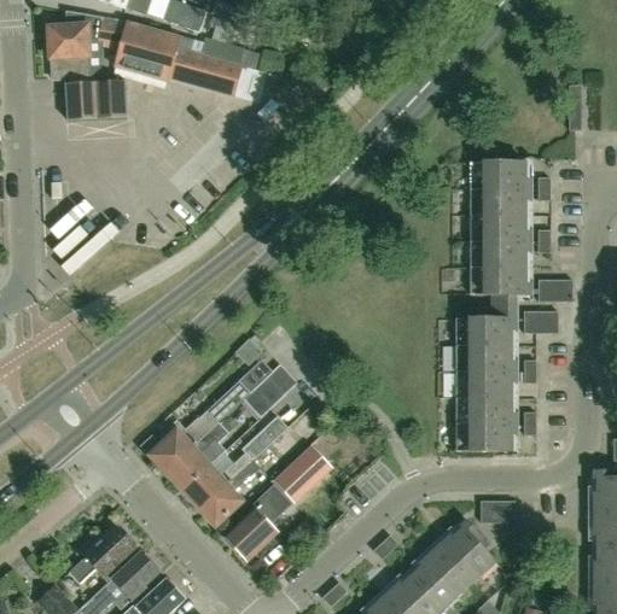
[(205,10),(179,0),(168,0),(161,17),(198,30),(205,10)]
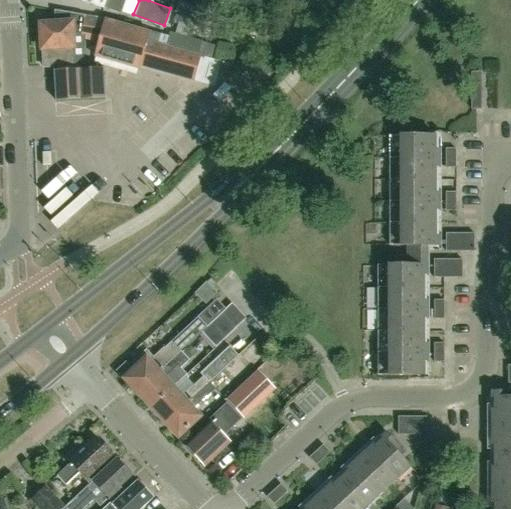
[(194,4),(182,0),(179,0),(175,10),(201,18),(204,9),(194,6),(194,4)]
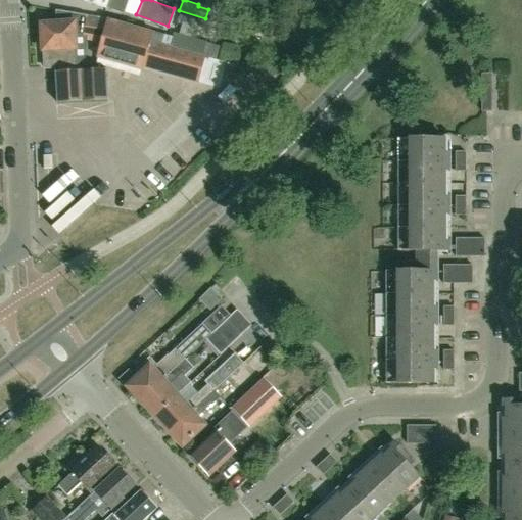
[(150,30),(107,17),(55,9),(55,20),(40,21),(43,67),(54,66),(56,100),(106,97),(105,66),(76,67),(75,31),(83,32),(82,34),(102,37),(97,52),(140,64),(141,62),(195,78),(202,54),(191,50),(147,39),(147,38),(150,30)]
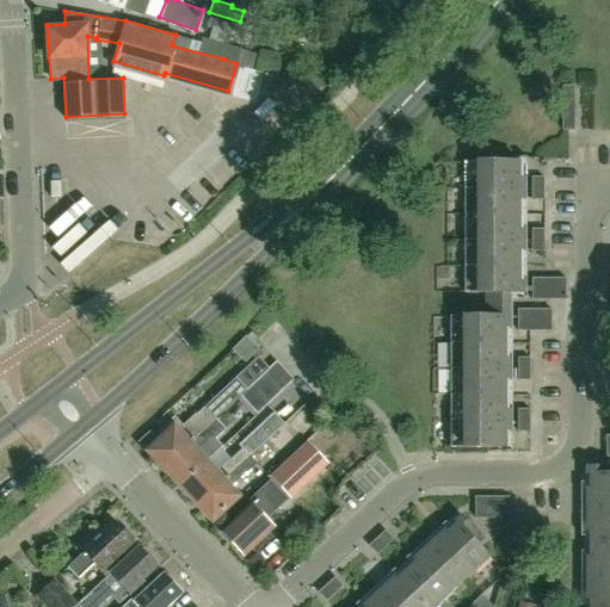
[(172,45),(223,59),(236,63),(251,67),(256,50),(201,36),(199,42),(176,35),(172,44),(172,45)]
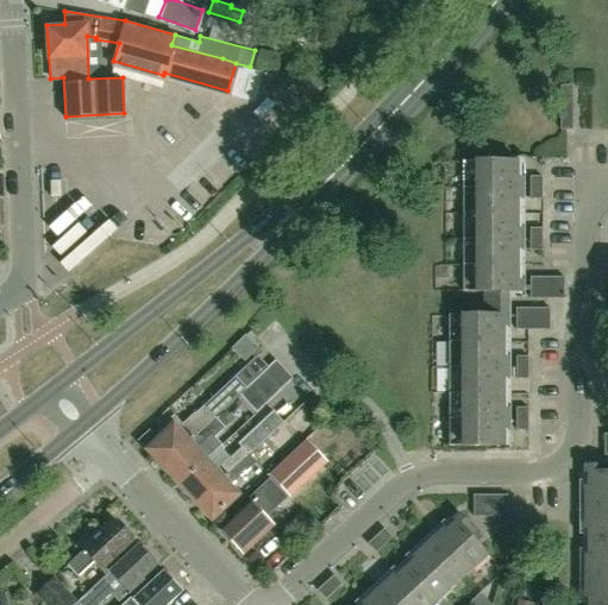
[(561,83),(561,127),(572,127),(571,83),(561,83)]
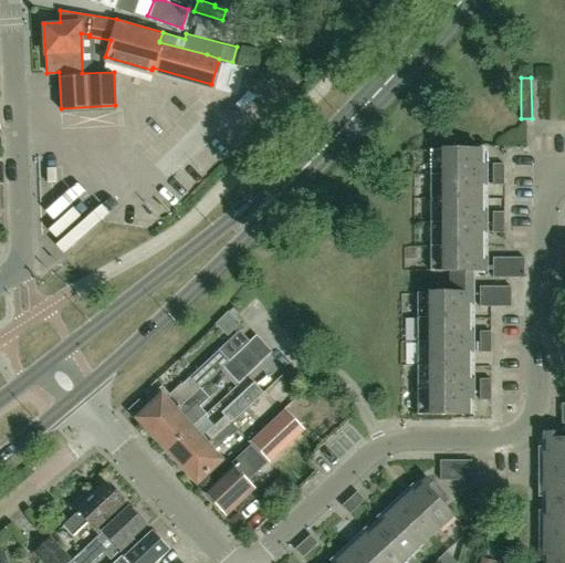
[(217,128),(212,137),(234,148),(239,138),(217,128)]
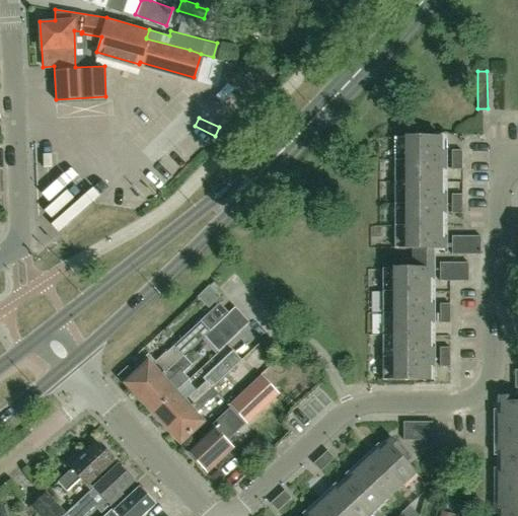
[(441,135),(394,135),(395,246),(413,245),(414,258),(427,258),(427,252),(435,252),(435,246),(442,246),(441,135)]
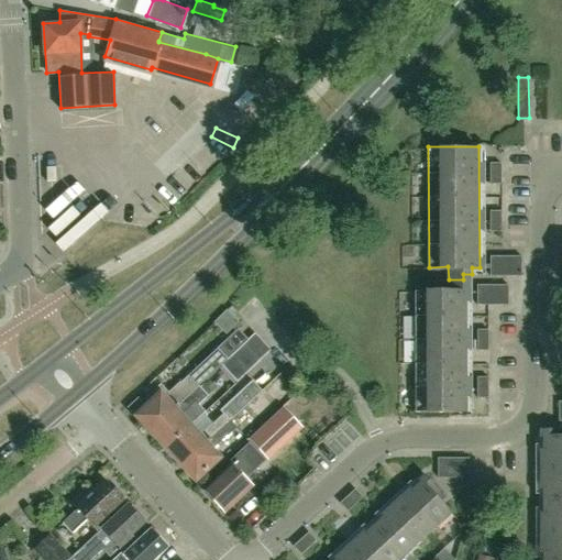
[(500,161),(499,161),(489,161),(489,180),(500,180),(500,161)]
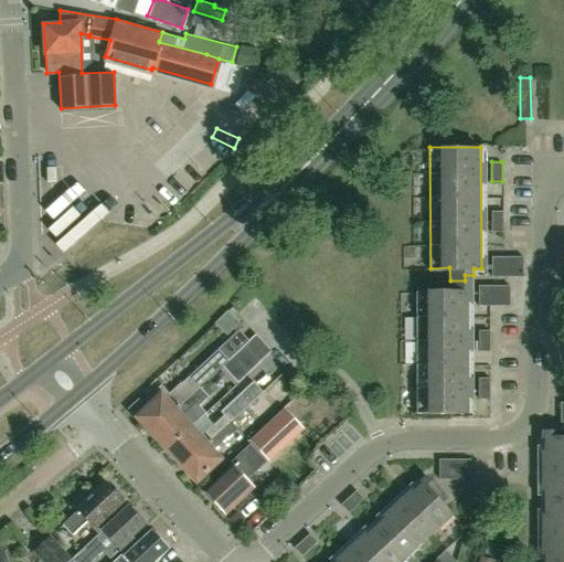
[(99,204),(93,195),(65,215),(74,229),(64,235),(70,244),(130,203),(120,190),(99,204)]
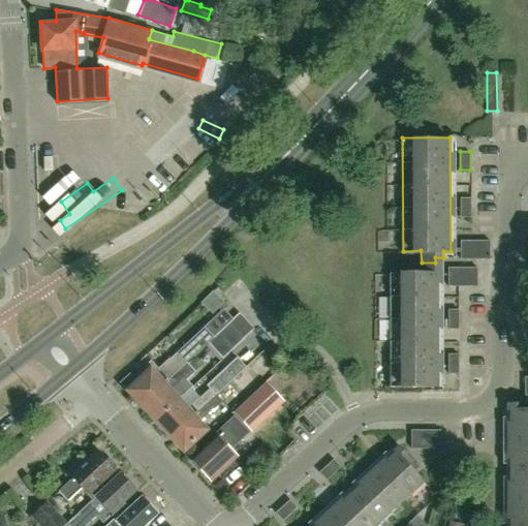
[(470,196),(469,196),(460,196),(460,215),(470,215),(470,196)]
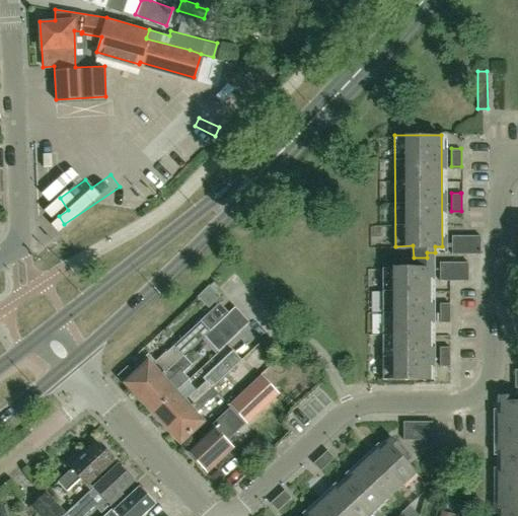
[(479,234),(460,234),(451,234),(451,251),(479,251),(479,234)]
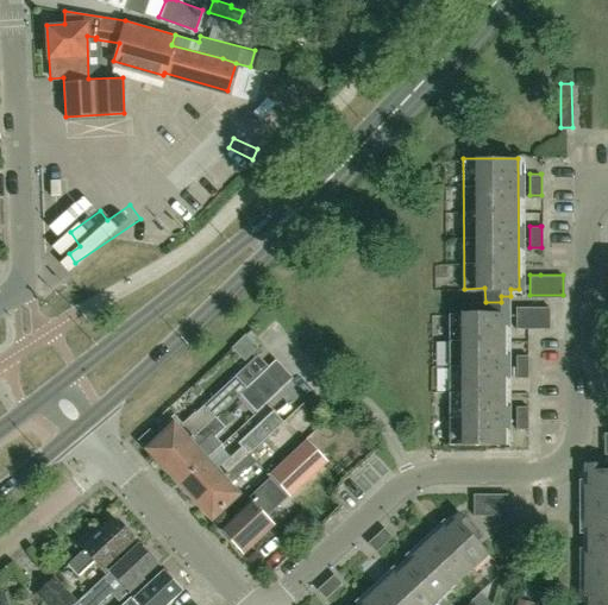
[(549,306),(515,306),(516,327),(549,327),(549,306)]
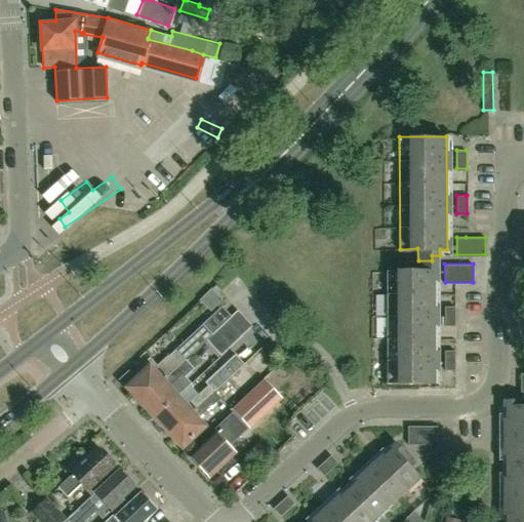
[(434,270),(417,270),(387,270),(387,383),(434,383),(434,270)]
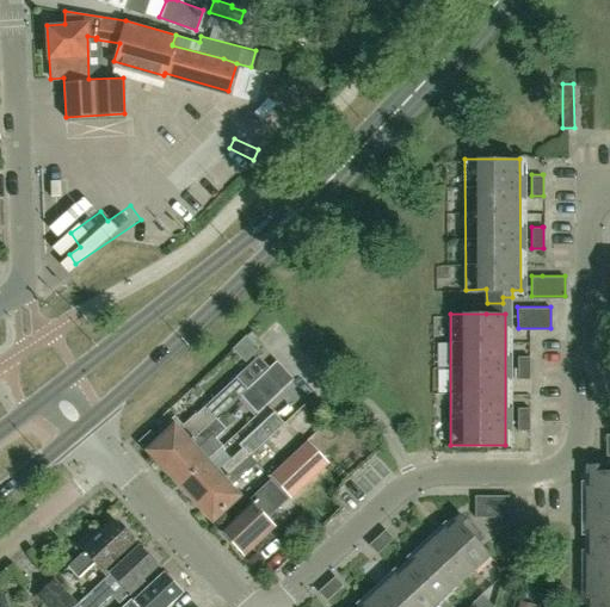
[(517,377),(529,377),(529,355),(517,355),(517,377)]
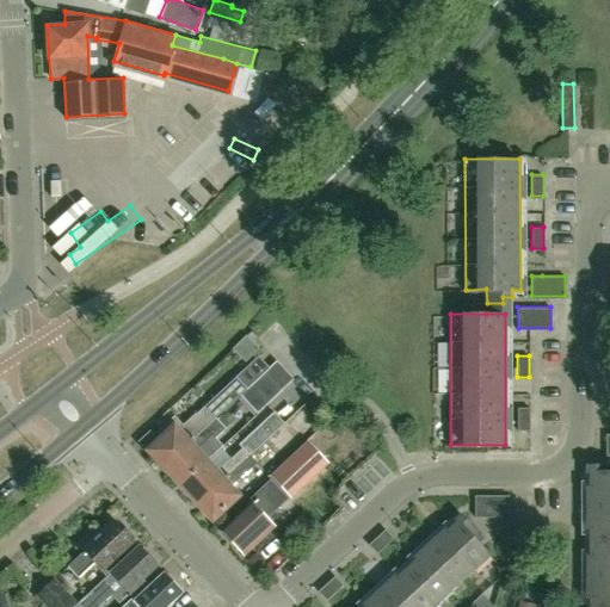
[(276,359),(269,366),(252,382),(269,400),(293,377),(276,359)]
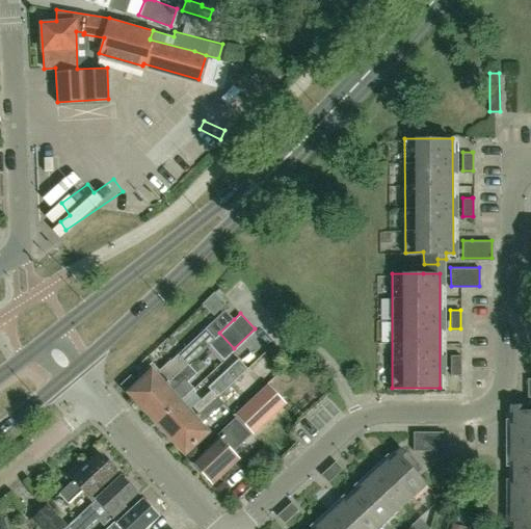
[(128,391),(140,405),(187,363),(214,337),(205,327),(158,370),(151,362),(138,374),(141,378),(136,382),(129,375),(121,384),(128,391)]
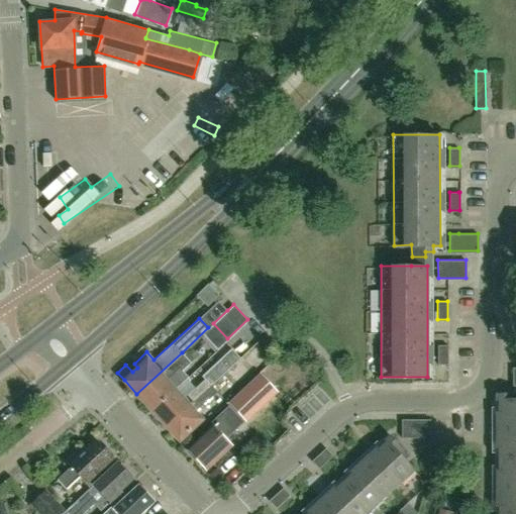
[(447,363),(447,343),(437,343),(437,363),(447,363)]
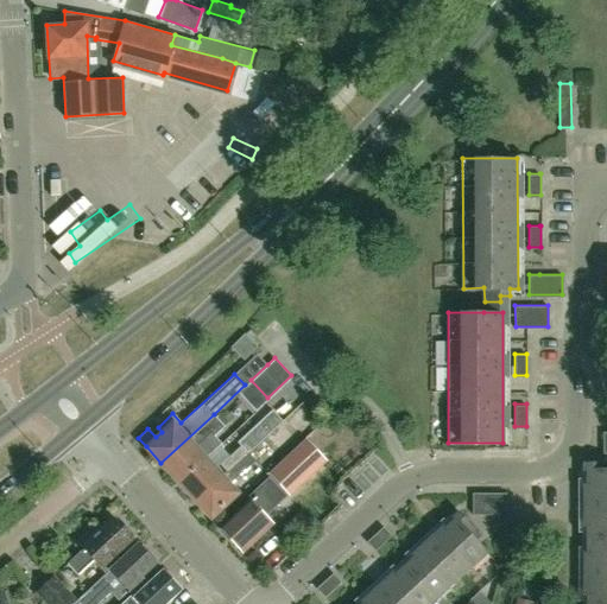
[(214,414),(160,463),(195,500),(247,451),(282,419),(271,408),(236,440),(240,444),(215,468),(202,455),(207,455),(219,444),(212,436),(223,425),(214,414)]
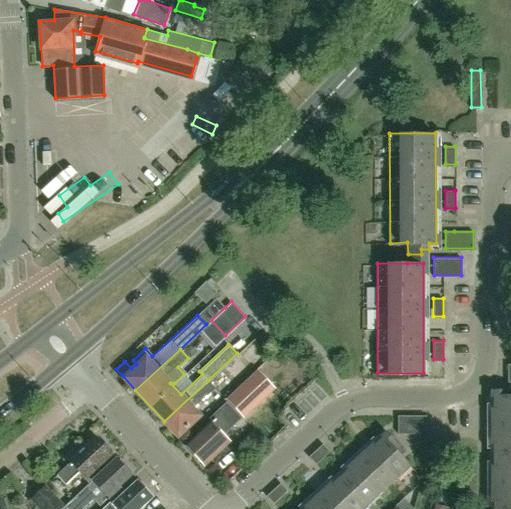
[(242,414),(264,394),(272,386),(257,370),(249,378),(228,398),(242,414)]
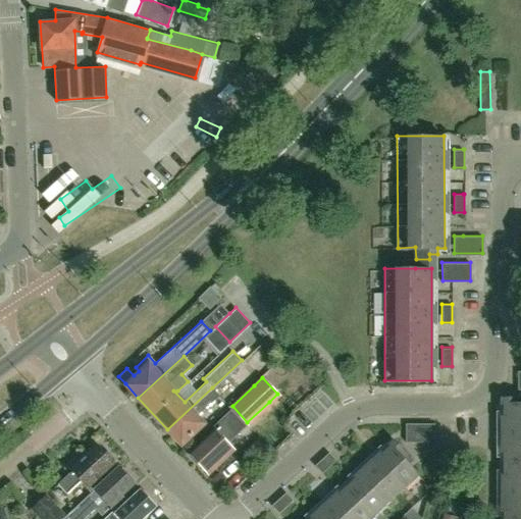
[(212,387),(167,429),(180,444),(203,422),(196,415),(218,395),(212,387)]
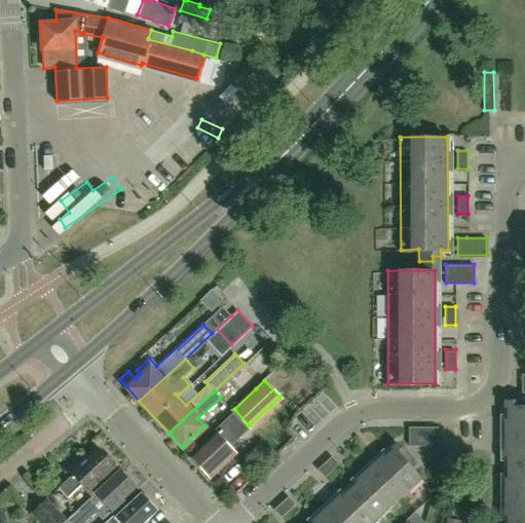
[(524,522),(524,400),(508,400),(508,423),(504,423),(504,449),(508,449),(508,482),(504,482),(504,509),(508,509),(508,522),(524,522)]
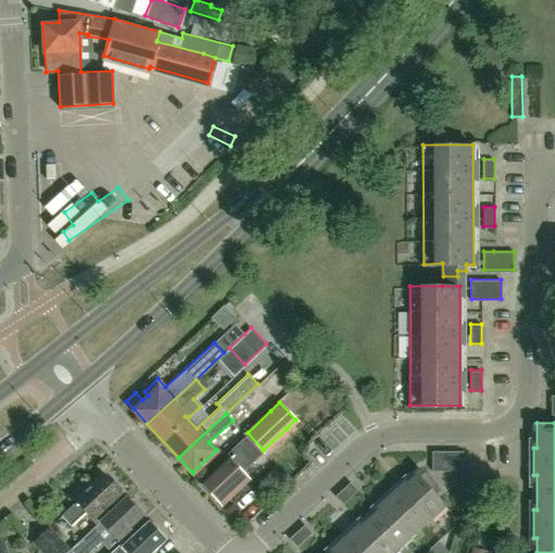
[(248,477),(241,470),(261,452),(246,436),(226,454),(227,455),(229,457),(202,482),(221,502),(248,477)]
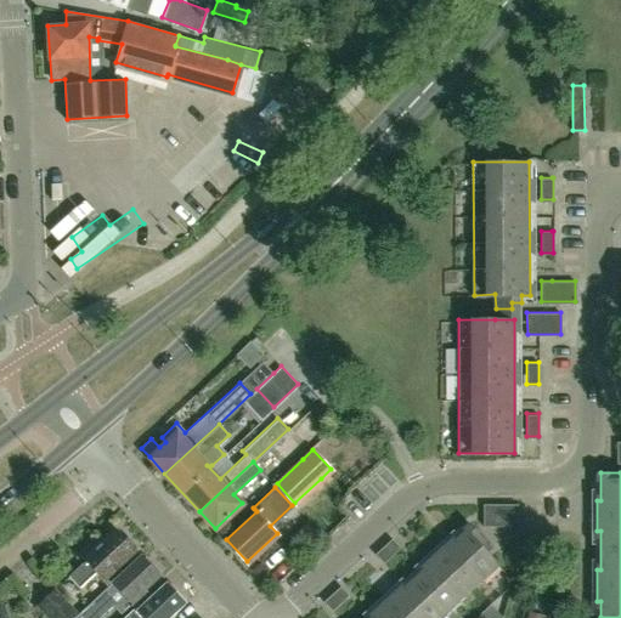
[(326,493),(310,514),(323,525),(339,504),(326,493)]
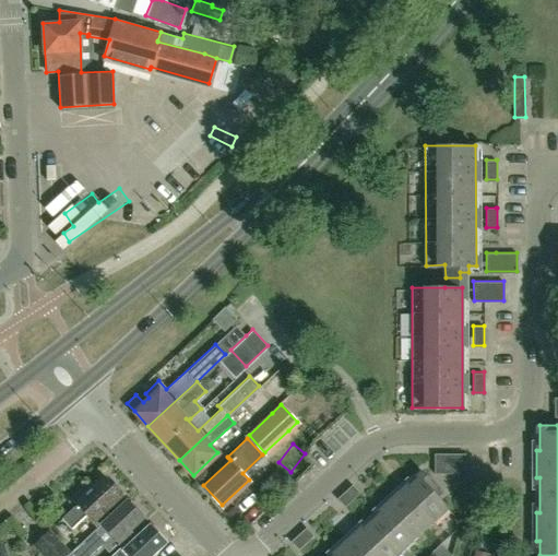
[(464,453),(435,452),(434,452),(435,473),(464,473),(464,453)]
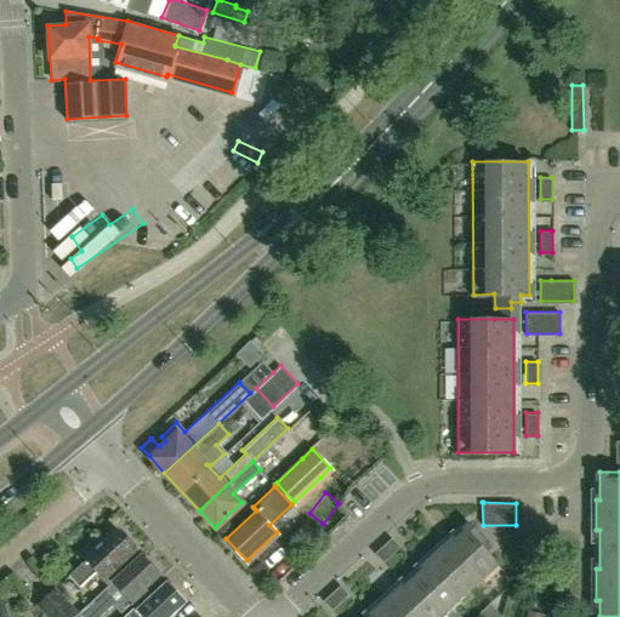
[(495,559),(489,554),(485,549),(491,544),(472,524),(451,542),(449,540),(426,561),(428,564),(399,589),(397,587),(375,607),(377,610),(369,616),(431,616),(458,594),(460,598),(482,577),(478,573),(495,559)]
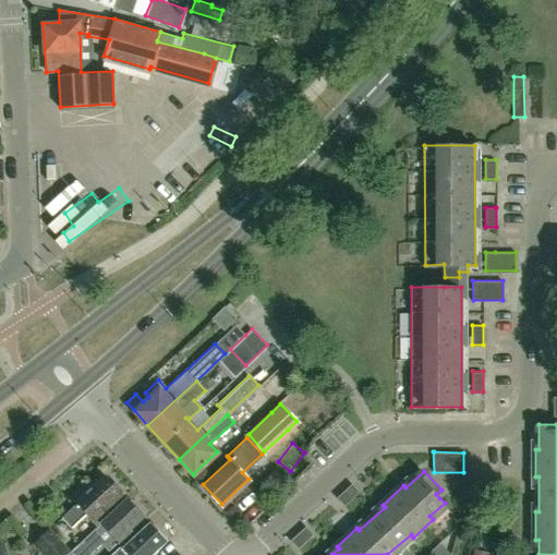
[(85,491),(84,489),(79,485),(69,494),(73,498),(72,499),(74,502),(61,515),(71,525),(84,513),(93,521),(122,494),(104,473),(85,491)]
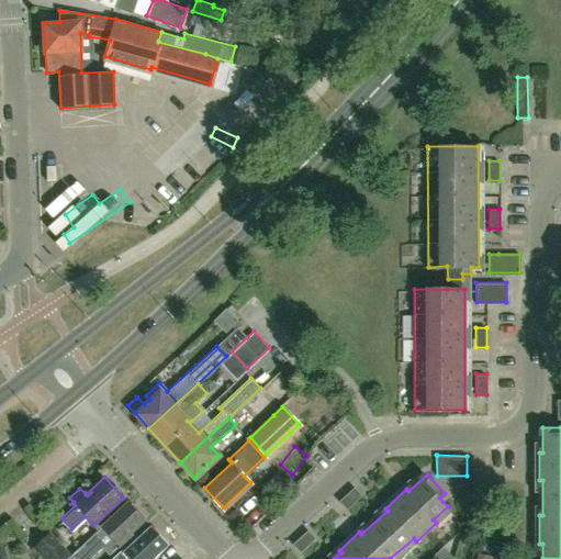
[(354,485),(338,500),(346,509),(361,494),(354,485)]
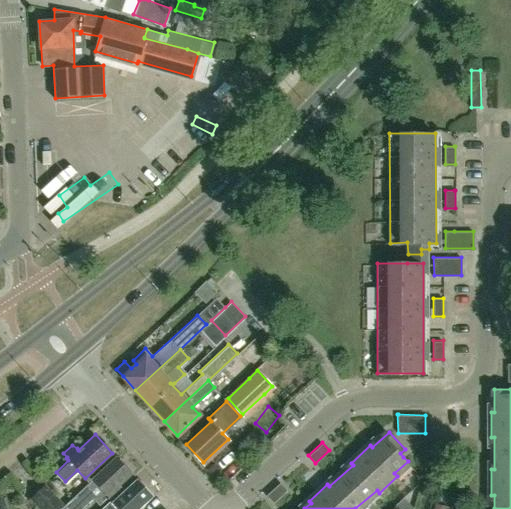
[(61,508),(62,508),(78,508),(92,496),(100,505),(120,486),(118,484),(131,472),(130,471),(130,468),(125,463),(122,463),(117,457),(95,478),(94,477),(65,504),(61,508)]
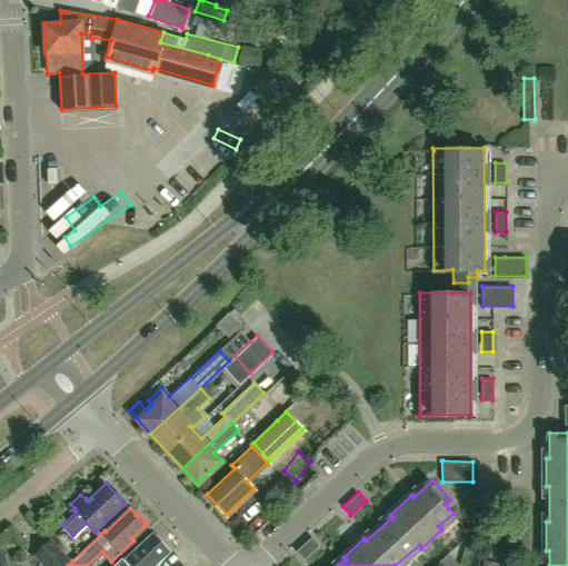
[(150,565),(168,550),(167,549),(168,545),(162,539),(158,539),(152,534),(128,556),(125,553),(109,565),(150,565)]
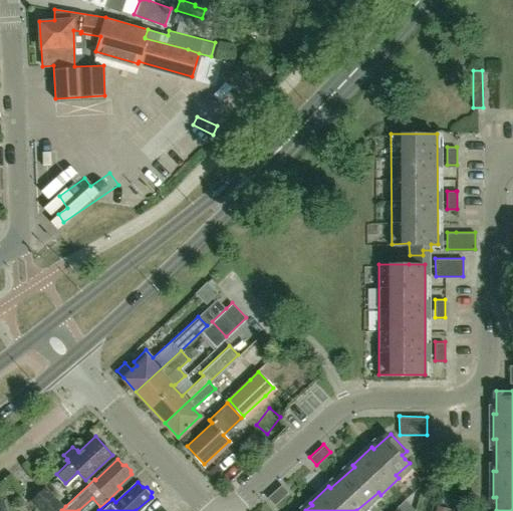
[(287,490),(280,483),(266,496),(273,504),(287,490)]
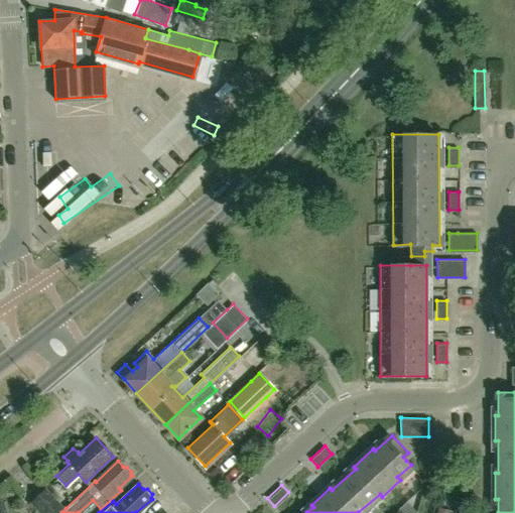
[(40,512),(57,512),(65,507),(45,487),(29,501),(40,512)]
